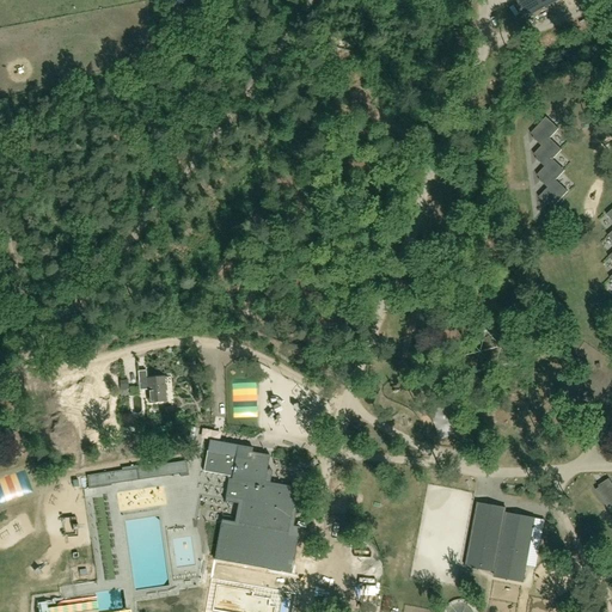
[(560,0),(518,0),(527,17),(560,0)]
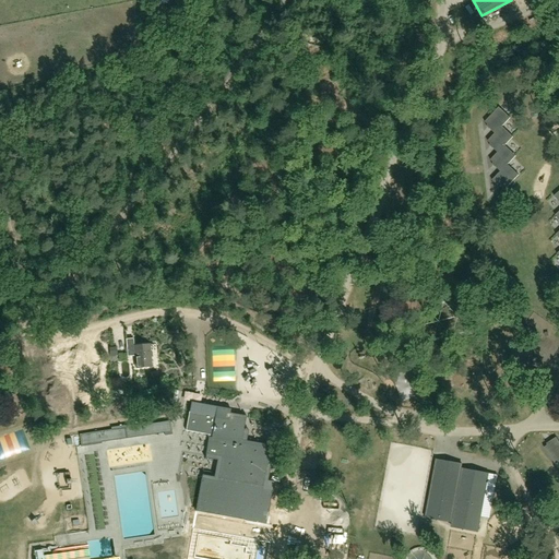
[(499,108),(485,122),(488,125),(487,127),(495,134),(502,127),(510,118),(499,108)]
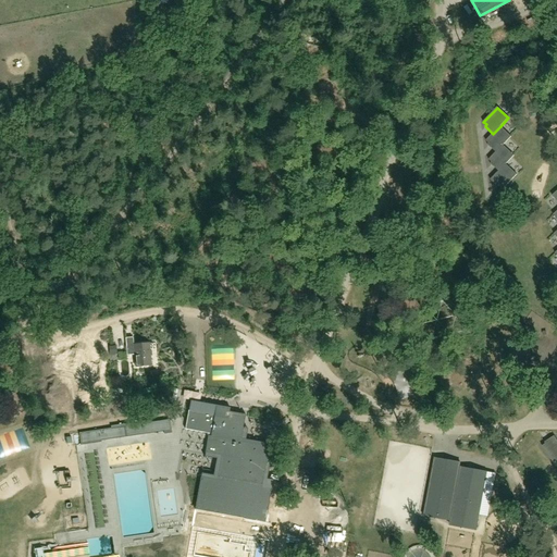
[(500,126),(493,134),(486,141),(490,144),(489,146),(496,153),(503,146),(511,137),(500,126)]
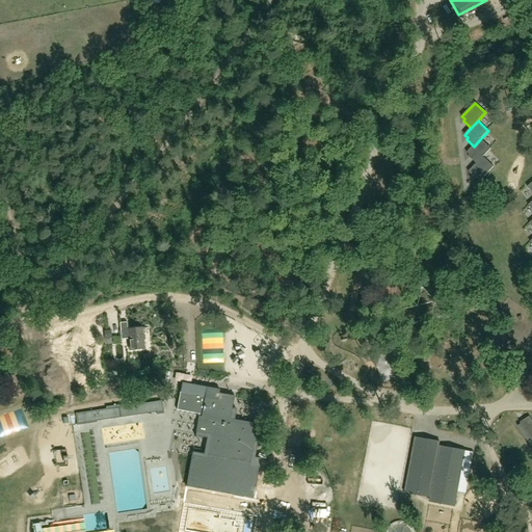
[(476,164),(483,158),(490,149),(480,139),(474,147),(467,153),(470,156),(469,157),(476,164)]
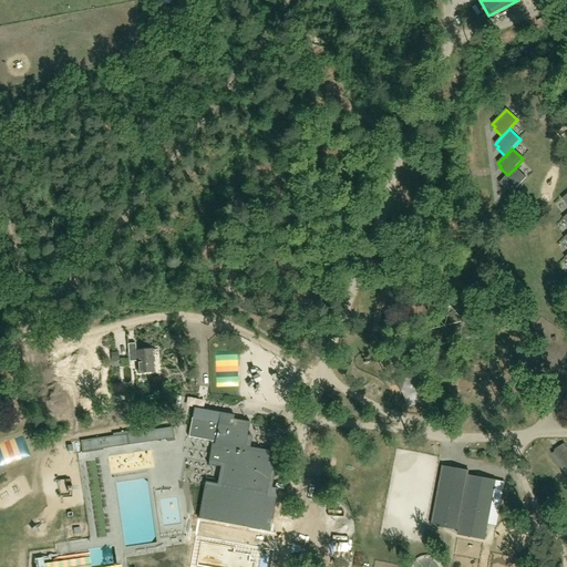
[(524,162),(533,166),(536,161),(527,155),(524,162)]
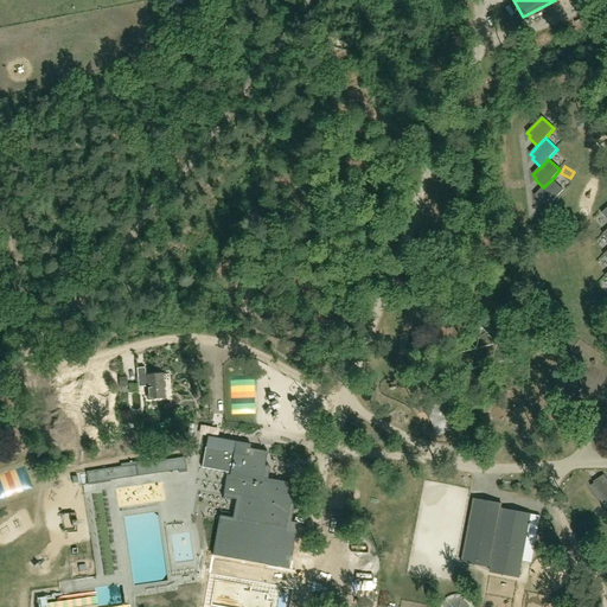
[(551,180),(543,187),(535,197),(544,205),(545,204),(549,208),(563,191),(551,180)]
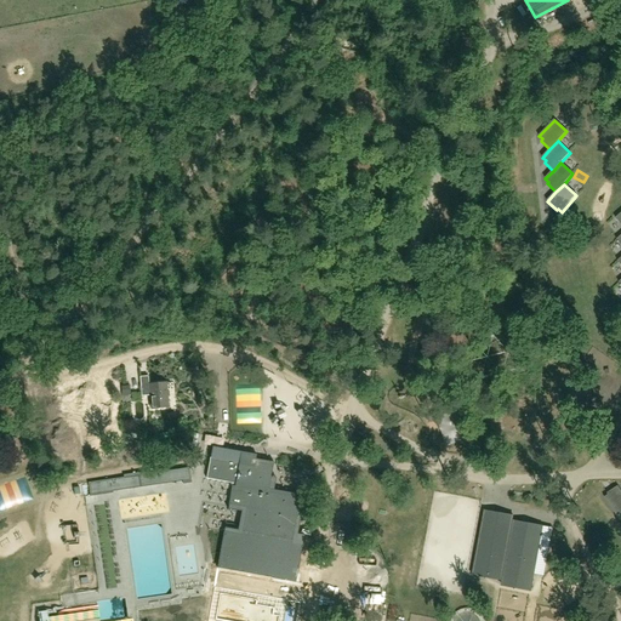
[(166,383),(149,385),(148,377),(140,377),(141,397),(151,397),(152,409),(169,408),(166,383)]
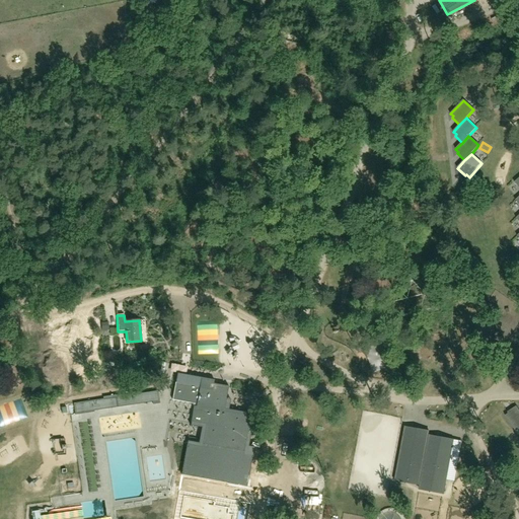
[(174,389),(172,400),(195,404),(191,426),(205,428),(202,447),(188,445),(181,475),(228,484),(225,500),(247,504),(251,475),(249,475),(254,448),(247,446),(247,447),(245,446),(246,439),(249,440),(251,426),(249,425),(251,414),(224,409),(228,386),(213,384),(212,388),(200,385),(201,378),(184,375),(176,374),(175,383),(174,389)]
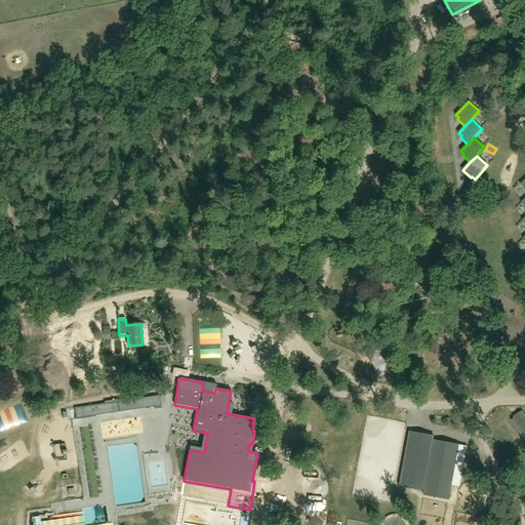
[(105,404),(74,409),(76,420),(95,417),(95,414),(155,407),(155,409),(162,408),(160,396),(142,399),(142,397),(105,402),(105,404)]
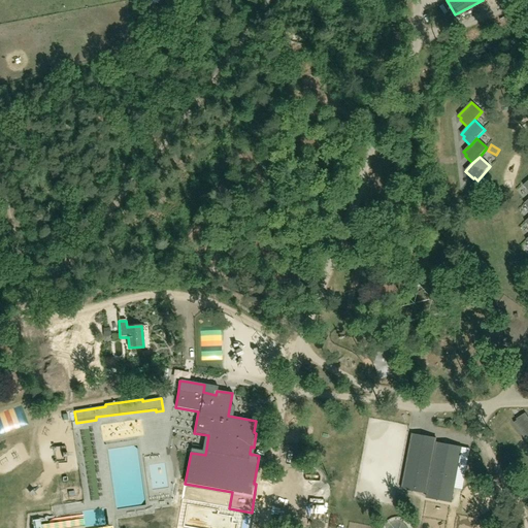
[(517,421),(514,423),(525,439),(527,436),(527,417),(525,413),(516,419),(517,421)]
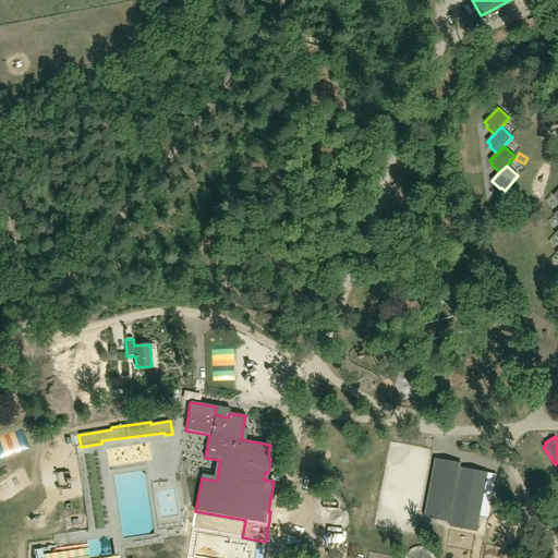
[(5,446),(13,468),(29,462),(22,441),(5,446)]
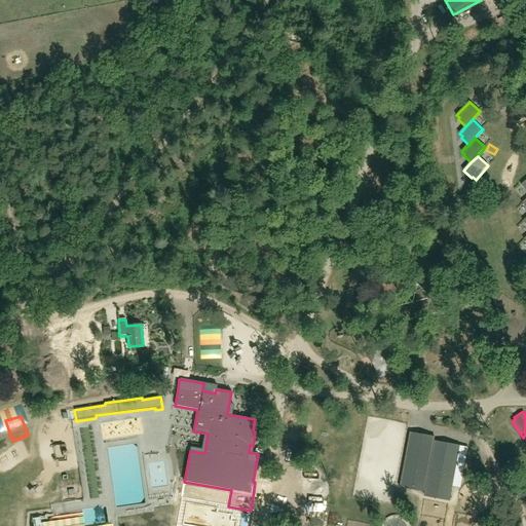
[(410,433),(400,488),(426,494),(426,497),(450,501),(460,446),(437,441),(437,438),(410,433)]
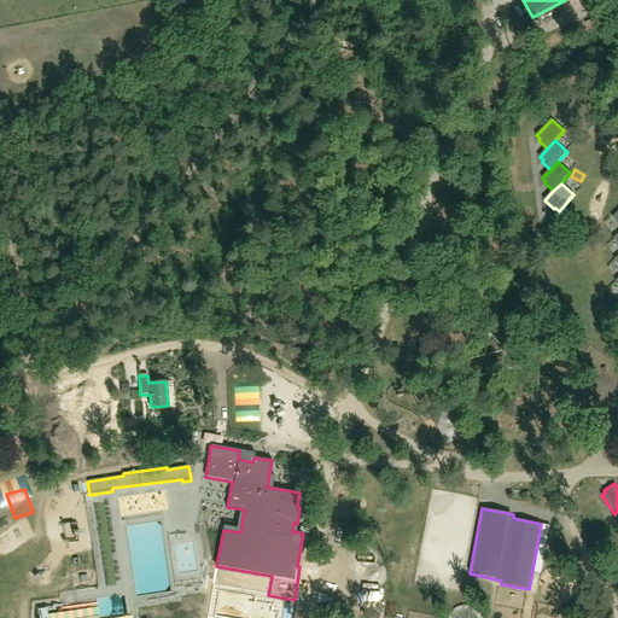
[(258,590),(238,593),(240,617),(261,616),(258,590)]
